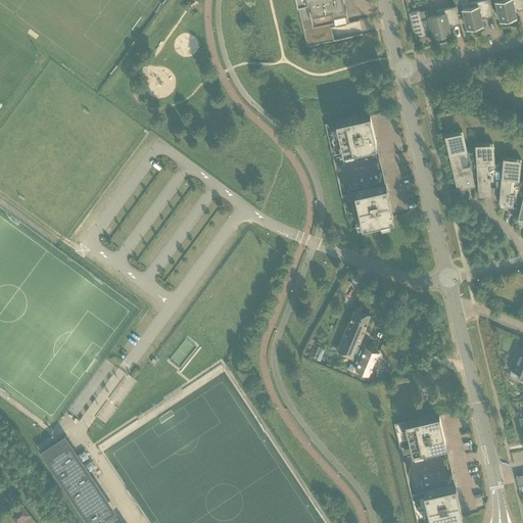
[(295,0),(307,48),(357,36),(363,35),(362,34),(361,28),(360,21),(359,20),(349,22),(348,21),(346,12),(343,0),(295,0)]
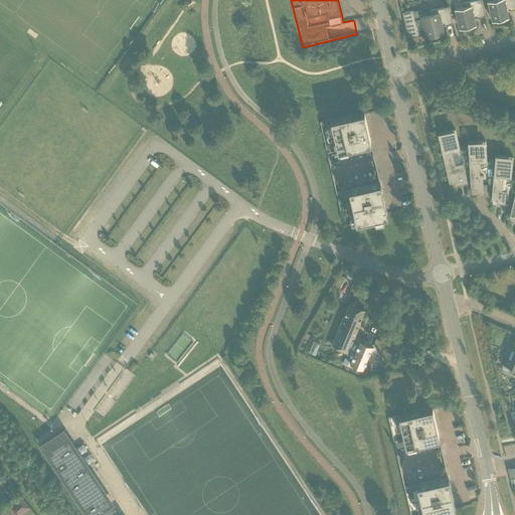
[(463,7),(455,8),(458,20),(460,28),(462,28),(476,25),(474,18),(477,17),(477,18),(486,16),(481,0),(475,0),(462,3),(463,7)]
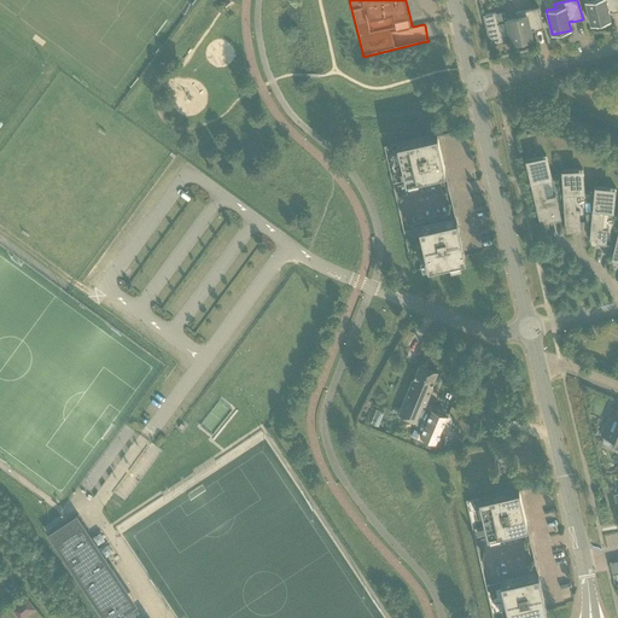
[(617,0),(589,0),(586,1),(588,15),(590,25),(593,24),(596,24),(596,28),(606,25),(605,22),(610,21),(608,12),(611,12),(612,13),(617,11),(617,0)]
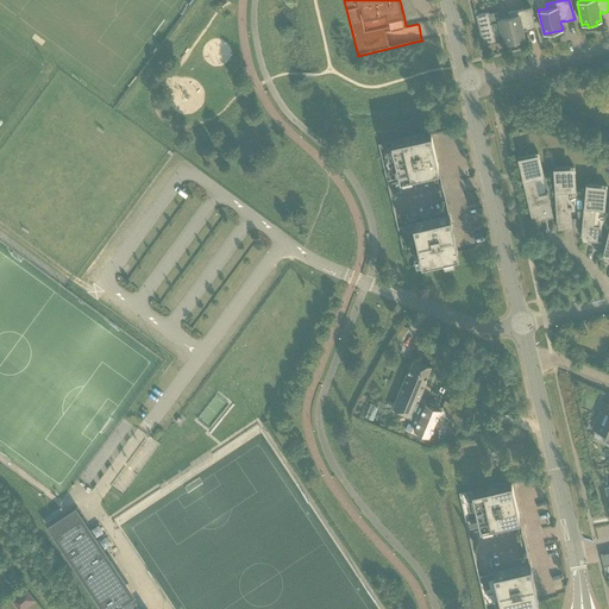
[(500,22),(494,23),(497,37),(506,35),(507,42),(523,38),(522,30),(525,30),(526,31),(535,29),(531,7),(528,7),(507,13),(508,17),(500,19),(500,22)]
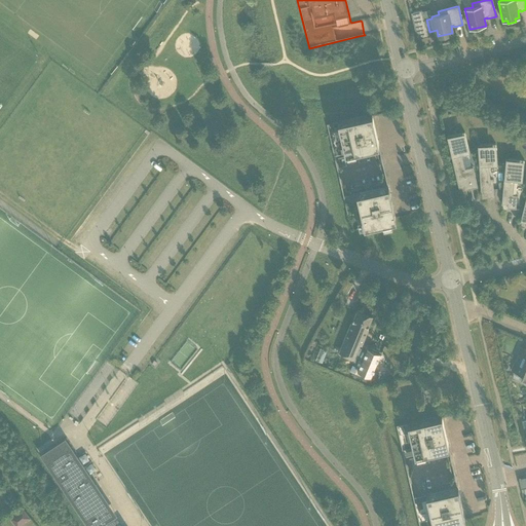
[(429,32),(426,20),(424,21),(421,10),(411,12),(415,30),(417,30),(419,38),(430,36),(429,32)]
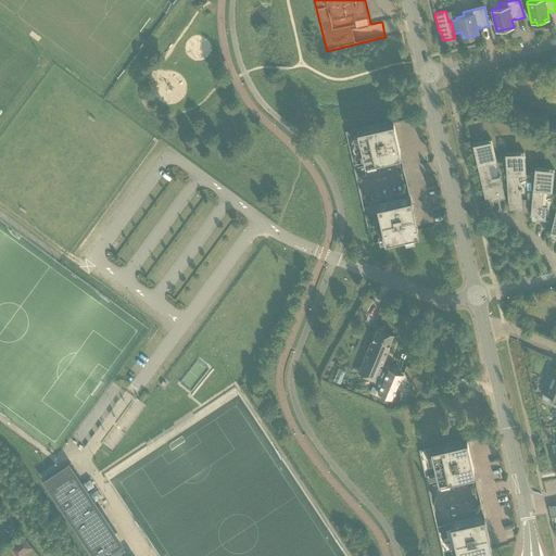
[(356,129),(357,129),(364,158),(365,162),(365,163),(401,154),(393,121),(356,129)]
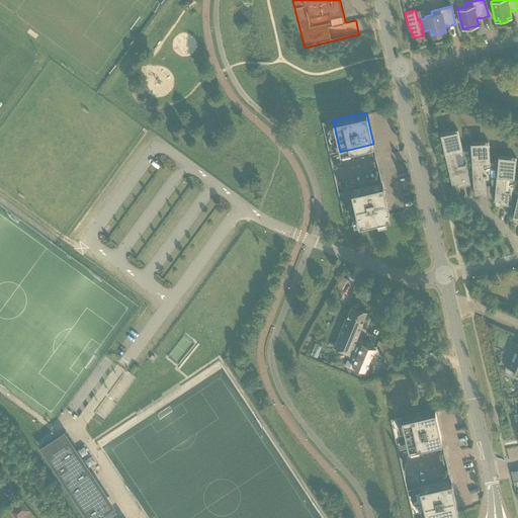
[(457,183),(458,187),(470,184),(465,165),(457,166),(454,153),(462,151),(457,131),(440,135),(451,185),(452,185),(452,184),(457,183)]
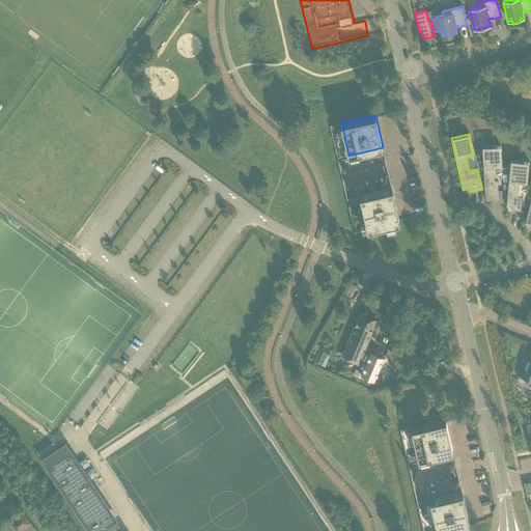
[(485,192),(498,191),(497,182),(494,182),(493,167),(502,167),(500,145),(481,146),(485,193),(485,192)]
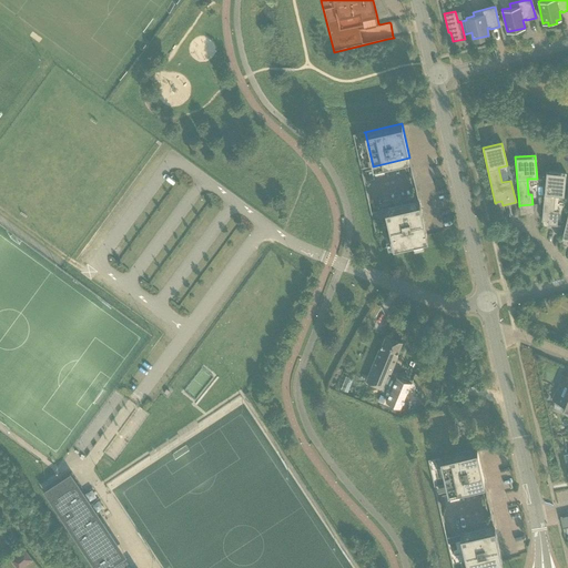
[(548,224),(557,225),(558,211),(553,211),(555,195),(564,196),(566,173),(546,171),(541,221),(543,221),(543,220),(548,220),(548,224)]
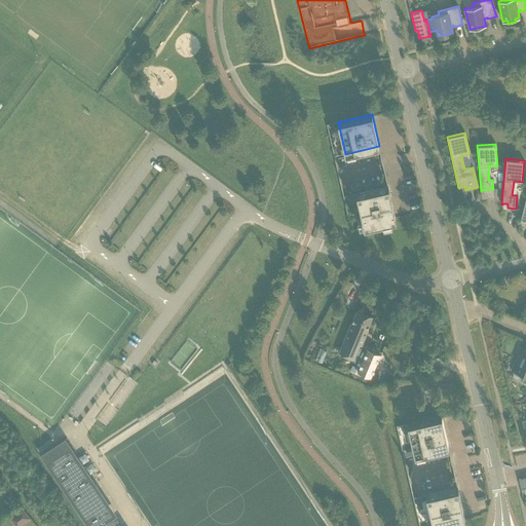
[(396,220),(388,186),(357,193),(364,227),(396,220)]
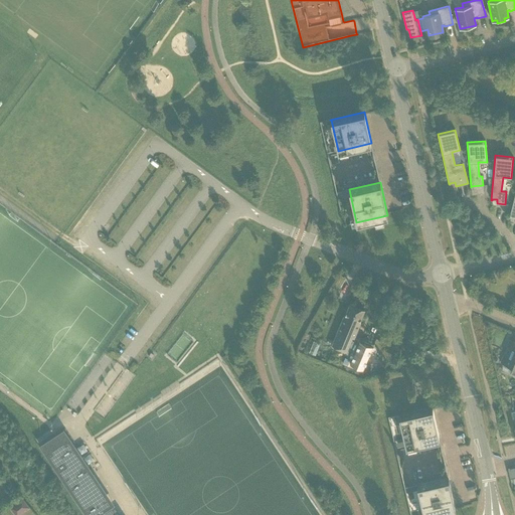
[(340,276),(335,286),(340,289),(346,278),(340,276)]
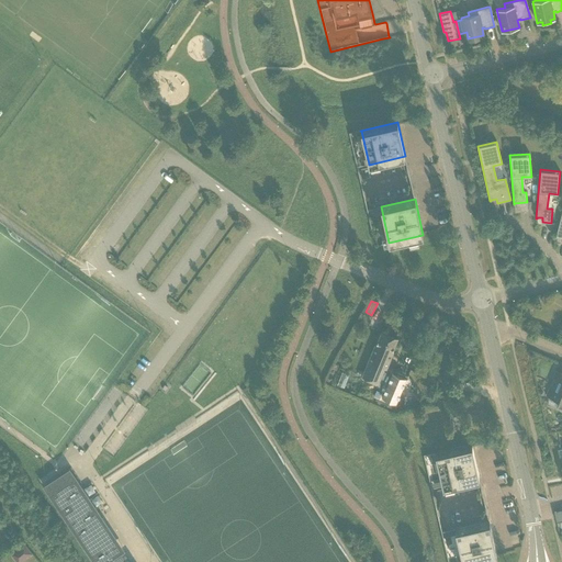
[(378,383),(384,368),(386,369),(393,352),(398,338),(382,332),(377,346),(375,345),(362,378),(377,383),(378,383)]
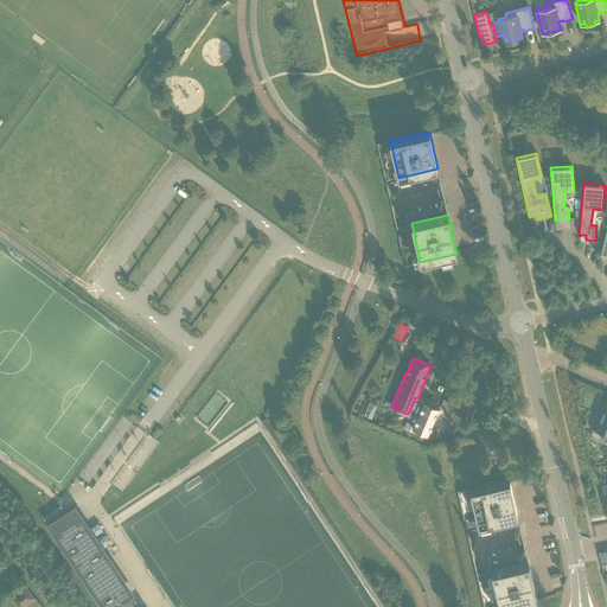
[(443,398),(440,408),(446,410),(443,416),(455,421),(461,406),(458,404),(459,404),(457,403),(457,404),(443,398)]
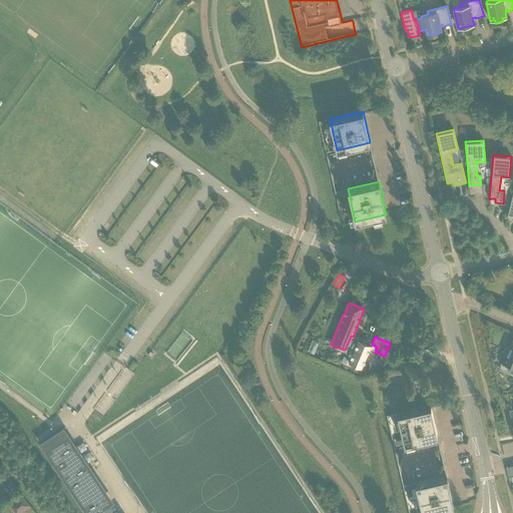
[(499,361),(498,361),(511,367),(508,372),(509,373),(512,374),(512,341),(507,339),(507,340),(509,341),(507,346),(509,347),(506,356),(503,355),(500,361),(499,361)]
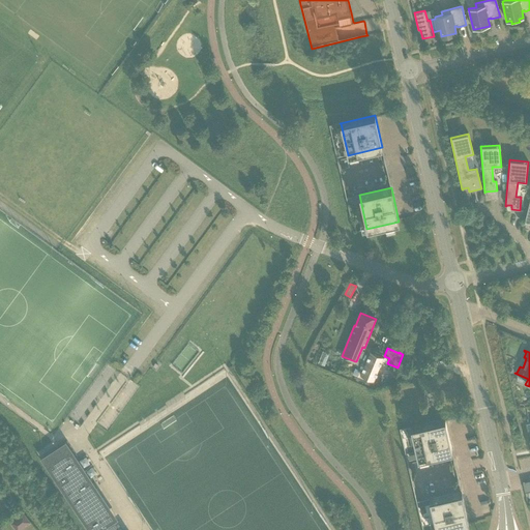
[(329,354),(323,351),(318,362),(324,365),(329,354)]
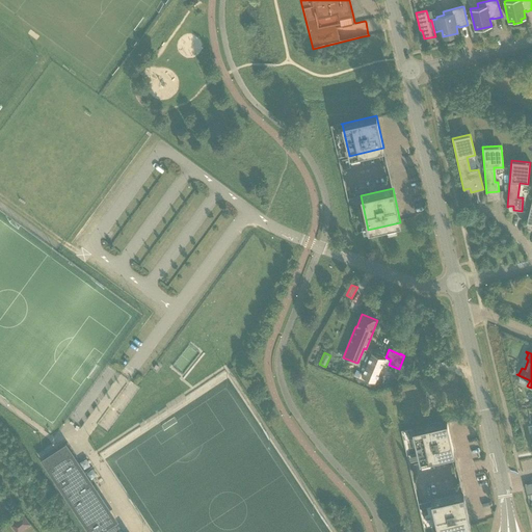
[(371,352),(361,376),(375,382),(384,357),(371,352)]
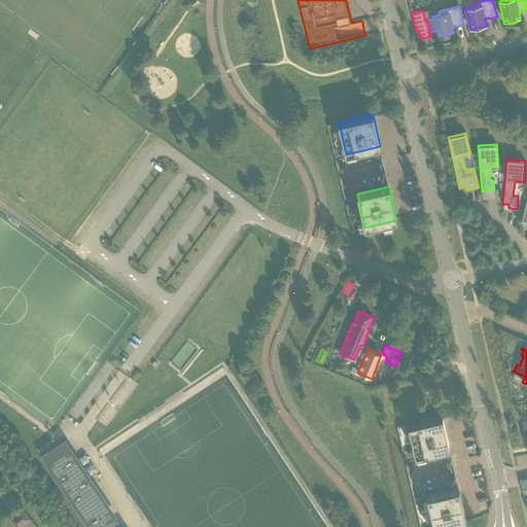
[(415,456),(450,448),(442,416),(408,424),(415,456)]
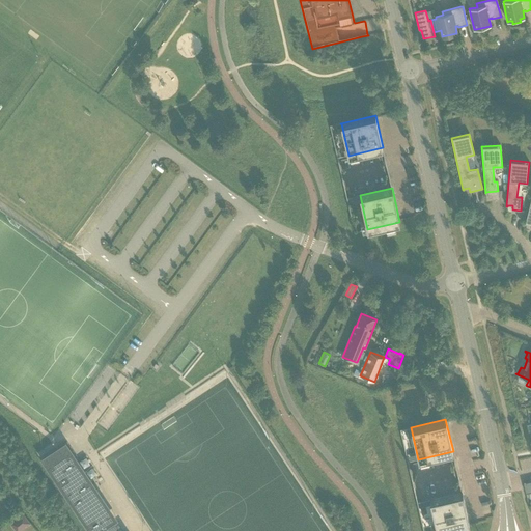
[(91,530),(115,530),(119,529),(70,452),(49,466),(91,530)]
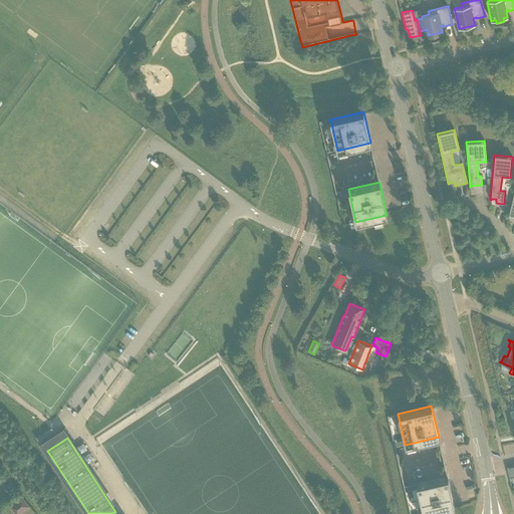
[(416,483),(417,484),(423,513),(435,513),(455,509),(448,476),(416,483)]
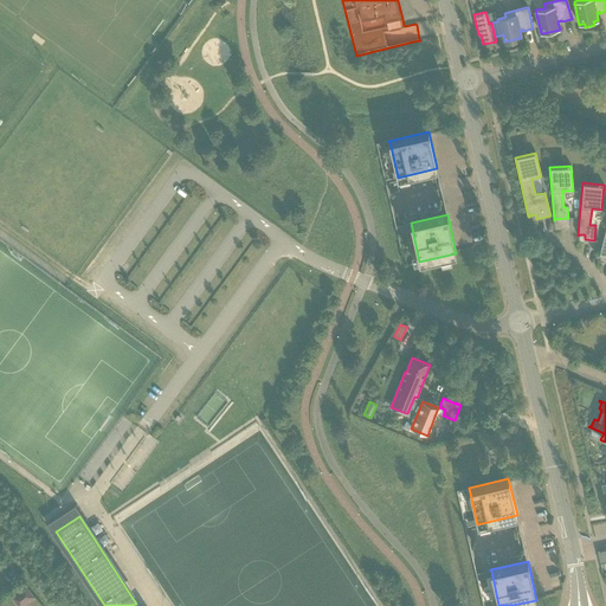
[(18,605),(23,605),(34,598),(26,585),(11,597),(18,605)]
